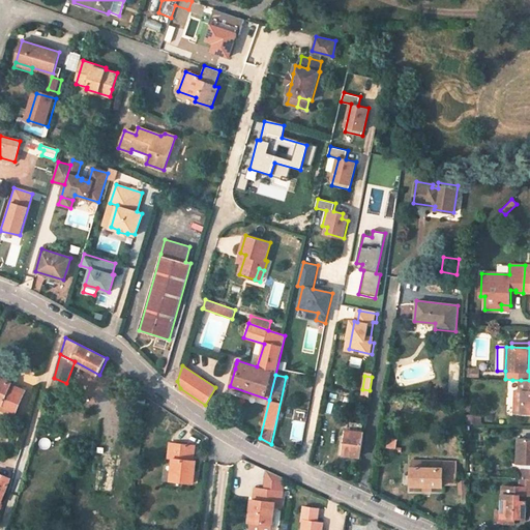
[(9,386),(11,383),(0,378),(0,403),(2,404),(1,408),(12,413),(16,414),(24,392),(9,386)]
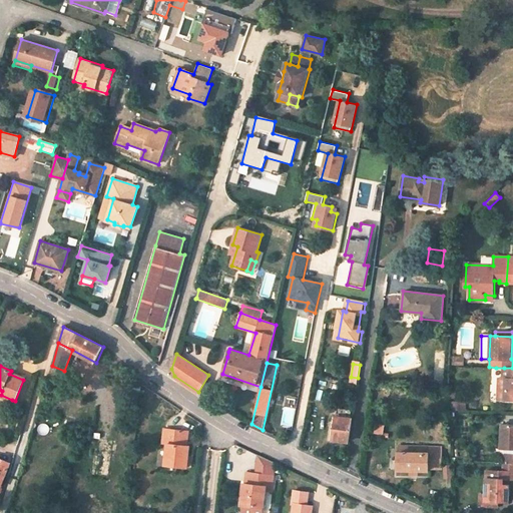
[(60,381),(64,371),(52,366),(49,377),(60,381)]
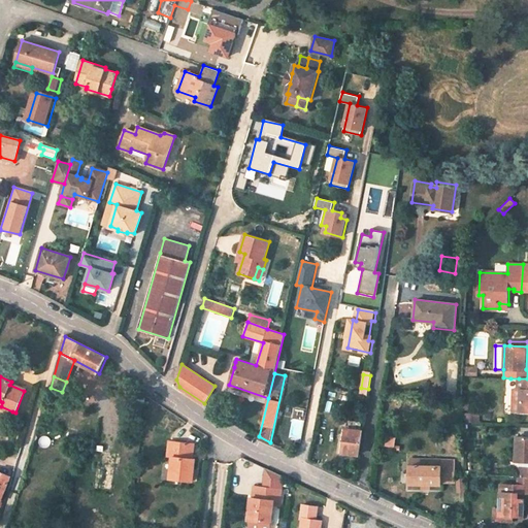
[(519,410),(527,410),(527,378),(519,378),(519,383),(518,391),(520,391),(519,410)]
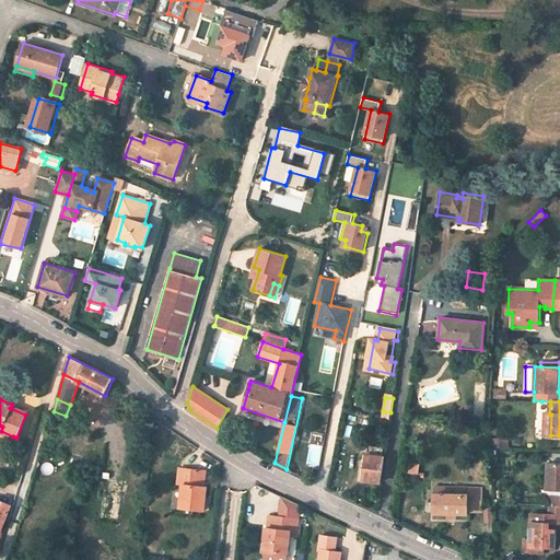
[(25,415),(27,410),(12,405),(10,408),(25,415)]
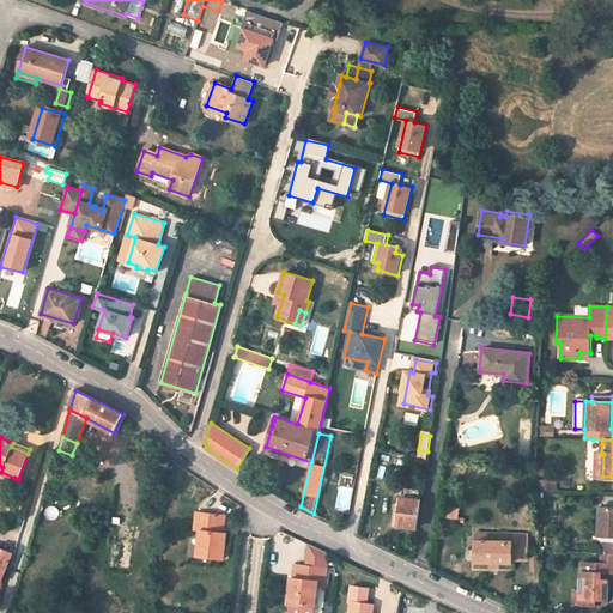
[(56,456),(70,461),(72,455),(59,450),(56,456)]
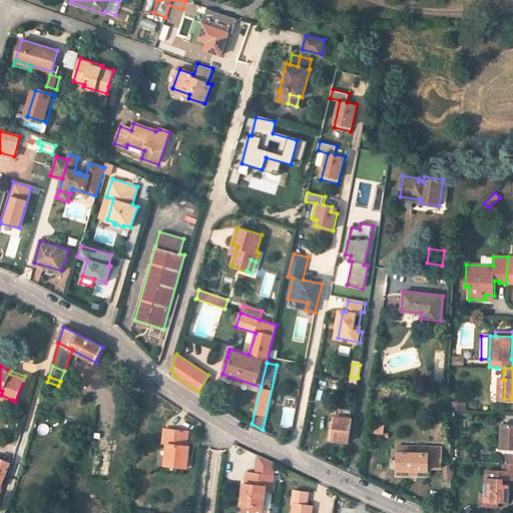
[(0,390),(0,398),(11,403),(12,400),(1,395),(2,391),(0,390)]
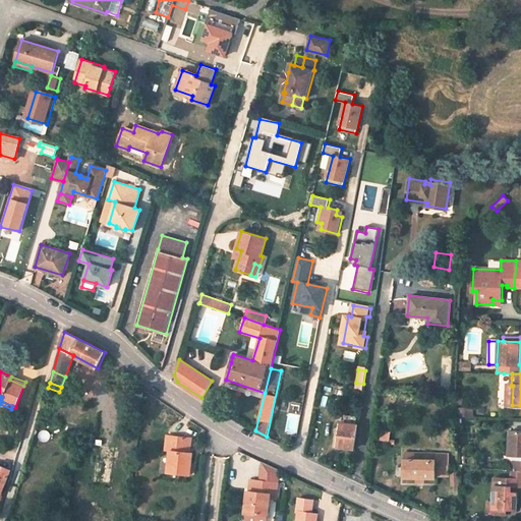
[(341,423),(337,447),(353,449),(357,425),(354,425),(355,416),(343,414),(342,423),(341,423)]
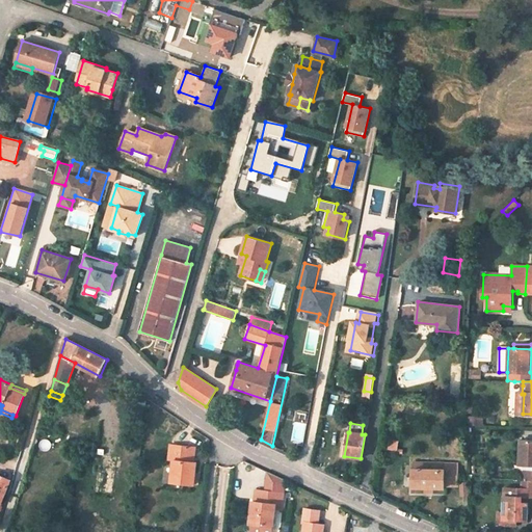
[(531,441),(521,441),(521,464),(525,466),(529,466),(529,481),(531,481),(531,441)]
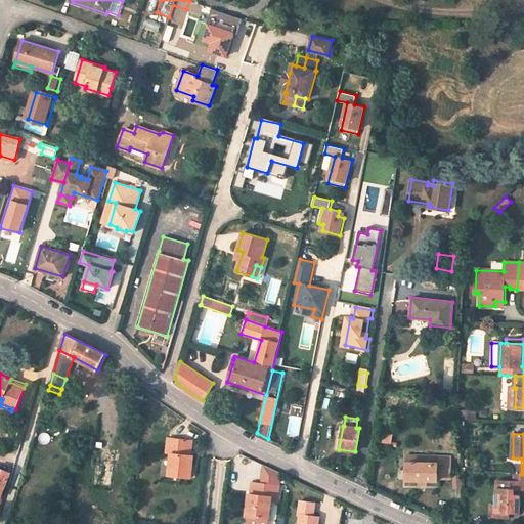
[(169,474),(191,477),(193,454),(190,454),(192,440),(169,438),(168,452),(172,453),(169,474)]
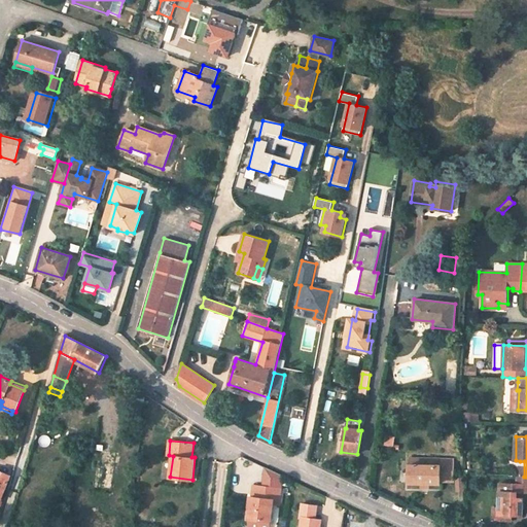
[(94,489),(111,490),(114,451),(97,450),(94,489)]
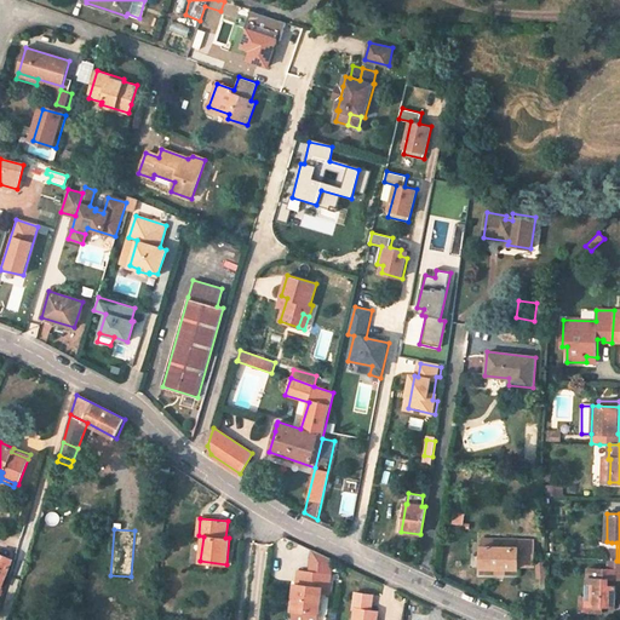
[(534,541),(483,538),(482,545),(520,547),(518,566),(533,567),(534,541)]
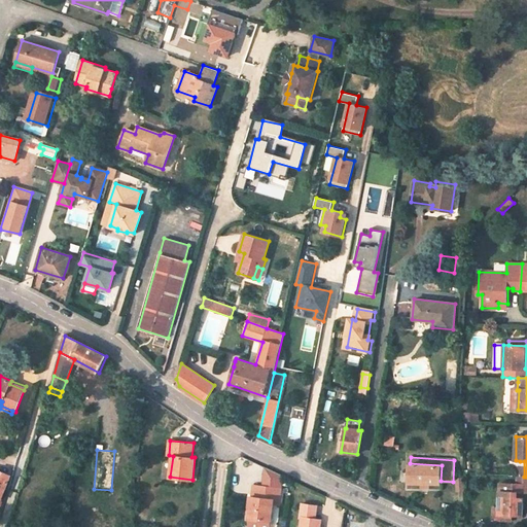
[(441,481),(442,465),(410,463),(409,482),(421,483),(426,483),(441,484),(441,481)]
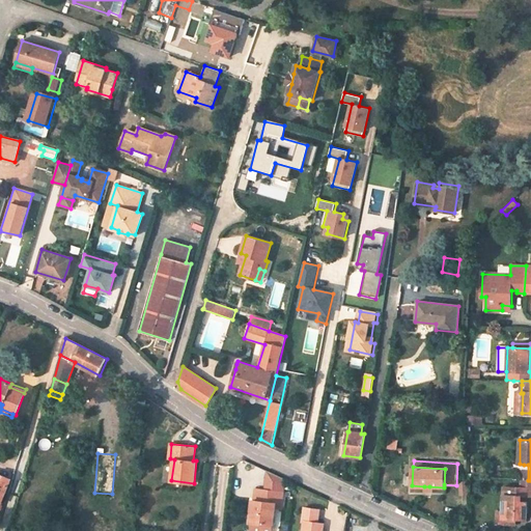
[(253,500),(250,523),(273,525),(276,503),(282,504),(284,479),(269,472),(267,491),(256,490),(255,500),(253,500)]
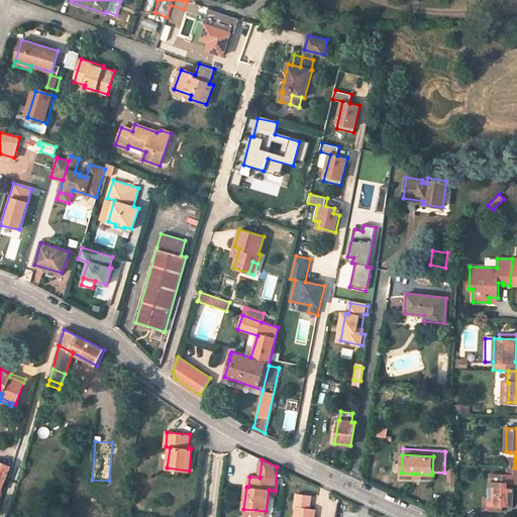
[(0,491),(10,467),(0,462),(0,491)]
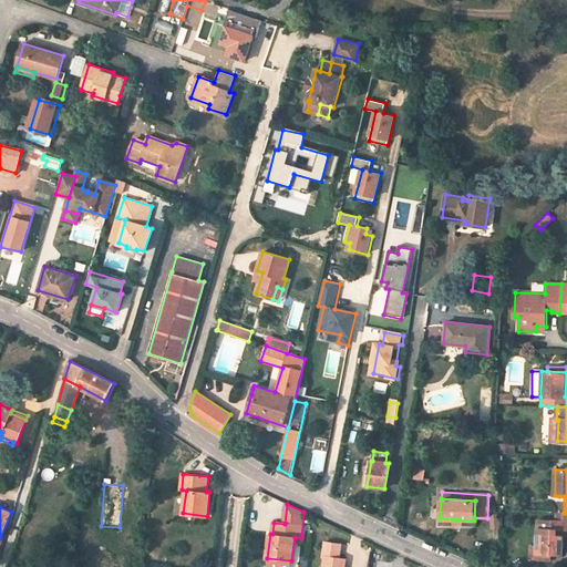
[(558,531),(566,529),(566,513),(564,513),(558,513),(557,513),(556,521),(538,521),(537,546),(537,554),(550,555),(563,555),(564,536),(558,536),(558,531)]
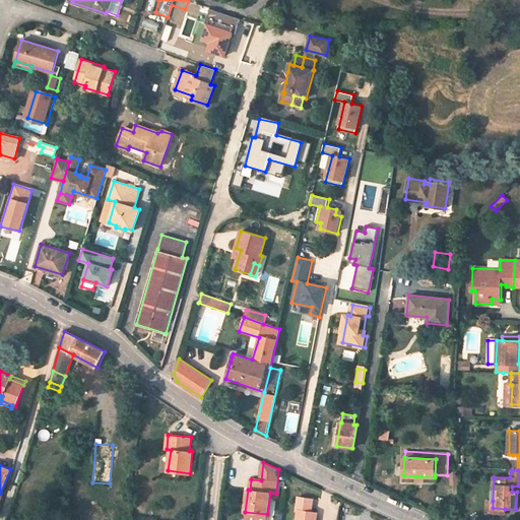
[(315,519),(317,513),(311,512),(313,499),(299,497),(297,511),(299,511),(297,519),(315,519)]
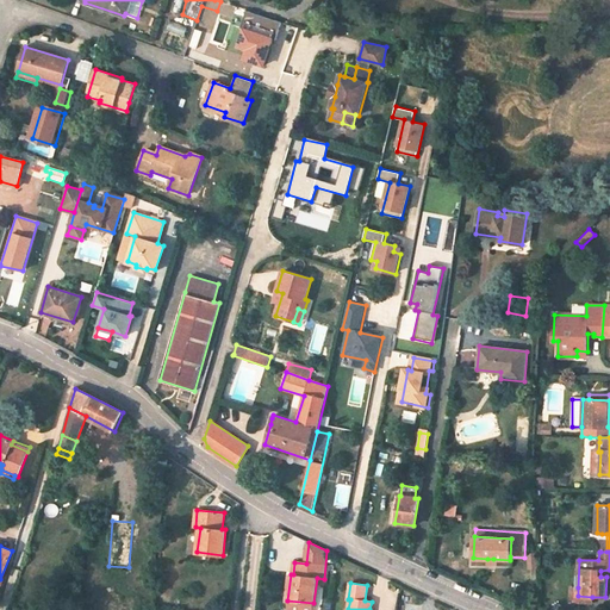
[(578,587),(571,587),(571,603),(592,602),(592,597),(578,596),(578,587)]
